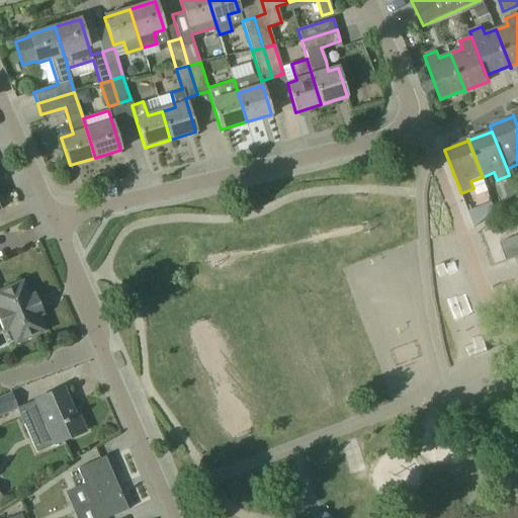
[(492,203),(468,212),(475,228),(490,214),(495,210),(492,203)]
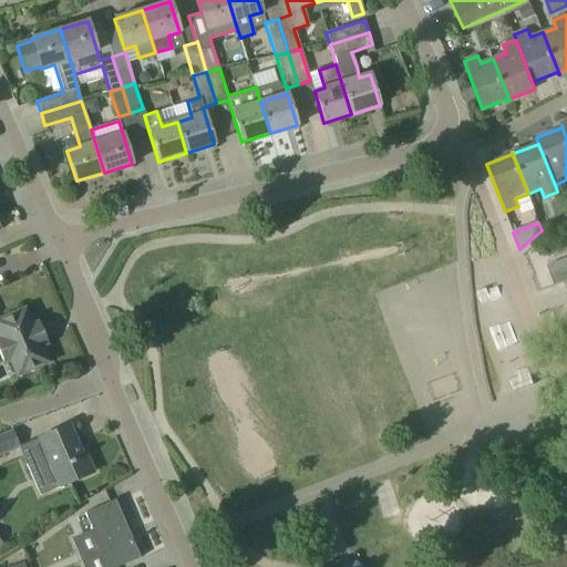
[(566,281),(566,258),(547,266),(555,286),(566,281)]
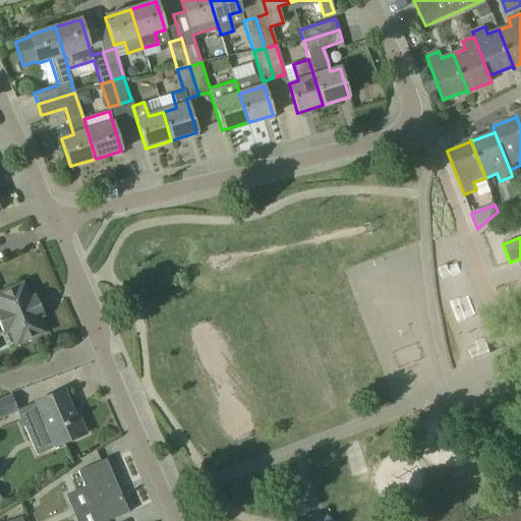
[(0,311),(8,332),(15,346),(45,333),(39,319),(44,315),(35,296),(30,298),(23,283),(0,292),(0,311)]
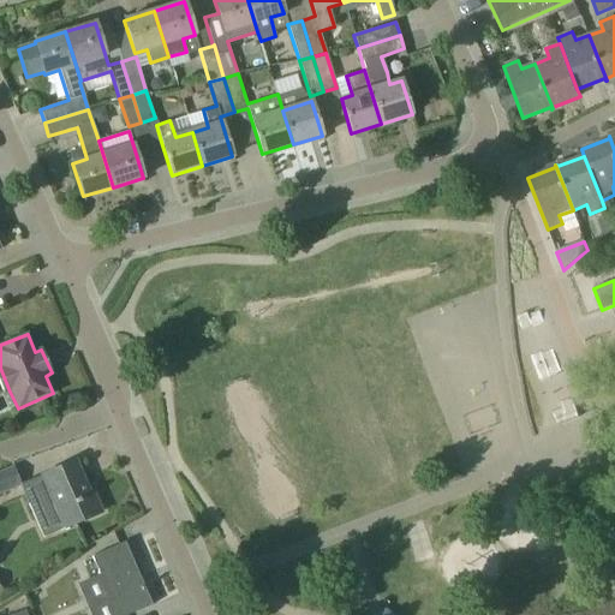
[(57,530),(42,536),(43,538),(101,512),(93,493),(87,495),(83,488),(85,487),(75,461),(25,482),(34,501),(43,497),(57,530)]
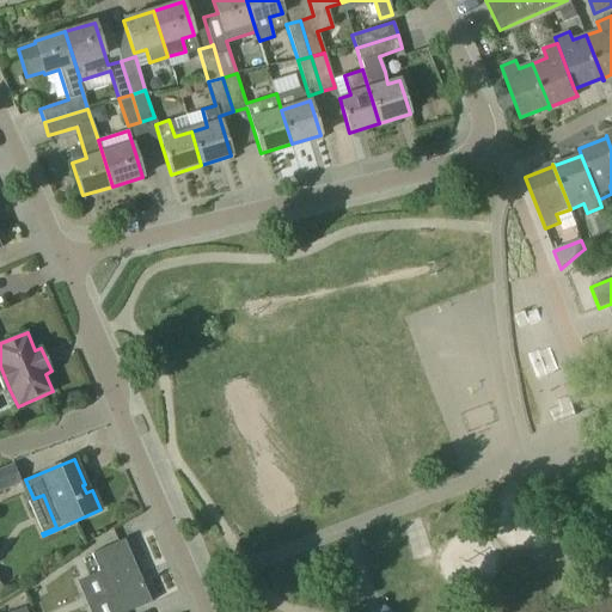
[(12,465),(0,470),(0,490),(20,483),(12,465)]
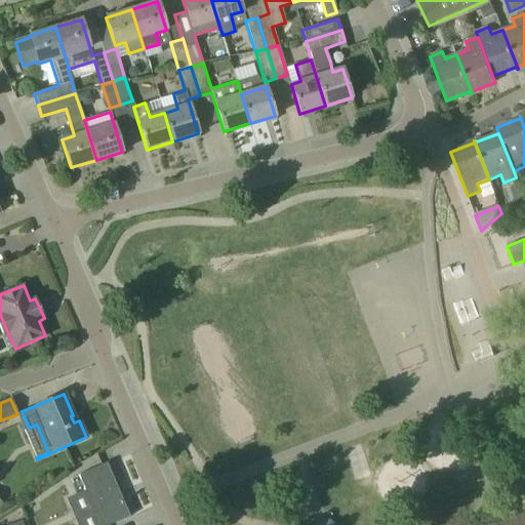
[(93,524),(109,524),(129,517),(123,502),(124,501),(123,498),(119,500),(114,489),(117,488),(106,462),(78,475),(93,512),(89,513),(93,524)]
